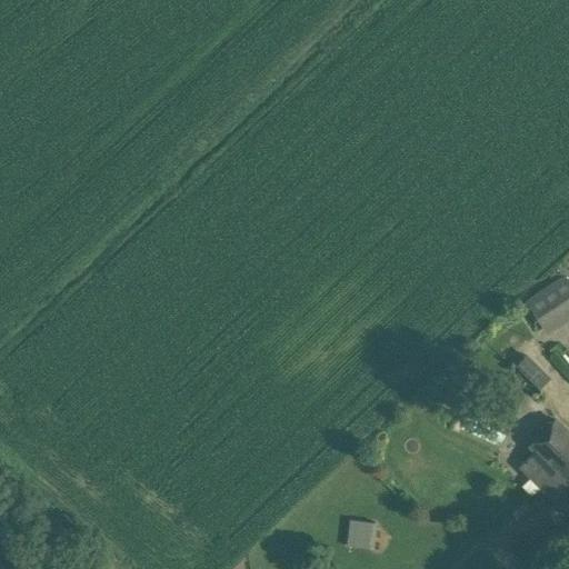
[(568,316),(568,281),(565,276),(526,300),(546,331),(568,316)]
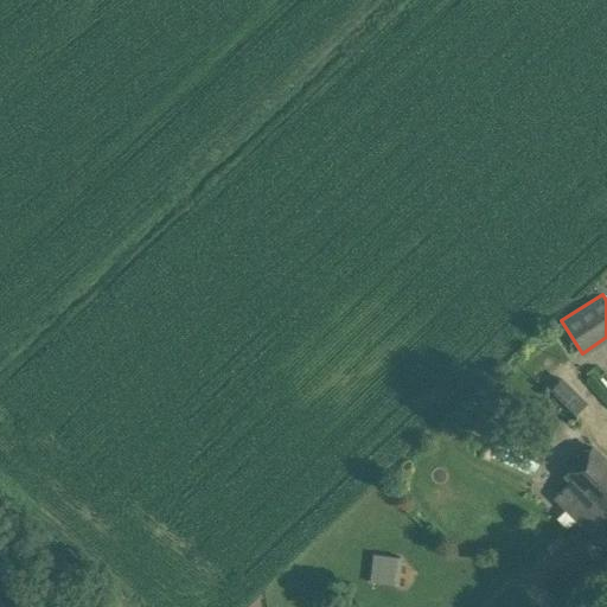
[(545,394),(573,417),(587,400),(561,376),(545,394)]
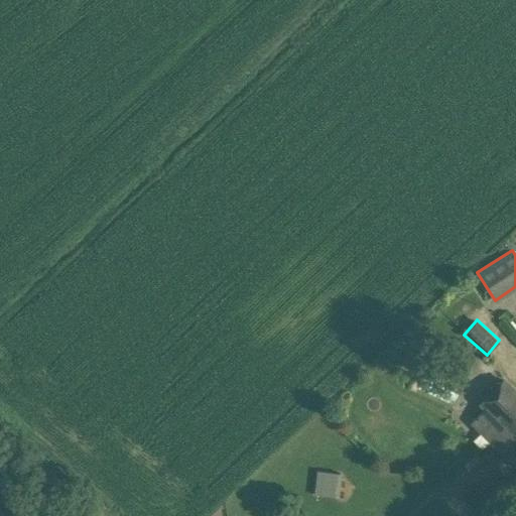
[(472,424),(489,441),(492,438),(504,427),(508,430),(515,422),(515,392),(504,380),(480,403),(486,409),(472,424)]
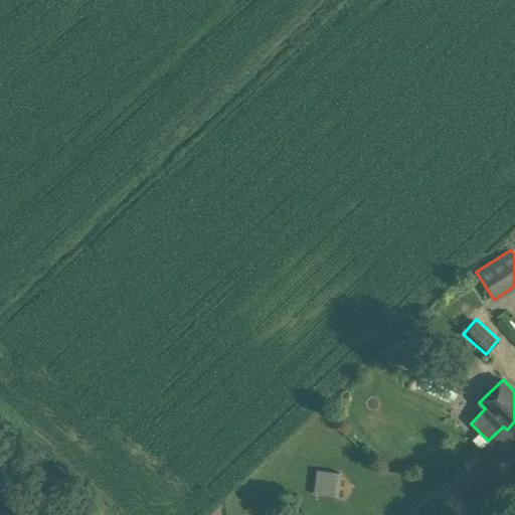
[(488,441),(498,450),(512,436),(514,438),(514,421),(507,430),(503,426),(491,438),(488,441)]
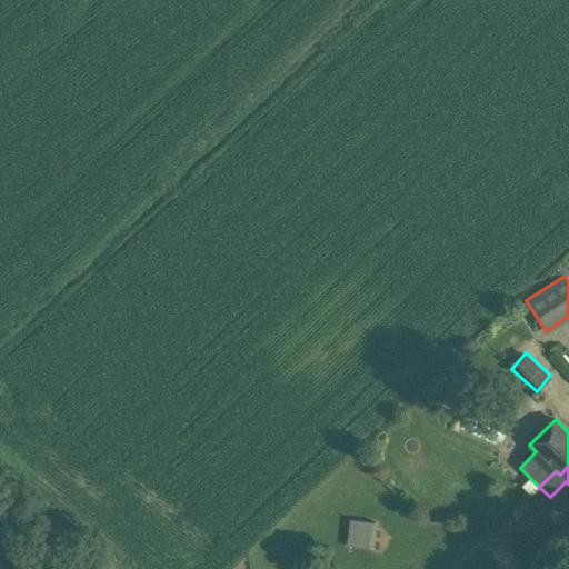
[(350,519),(347,545),(363,547),(367,521),(350,519)]
